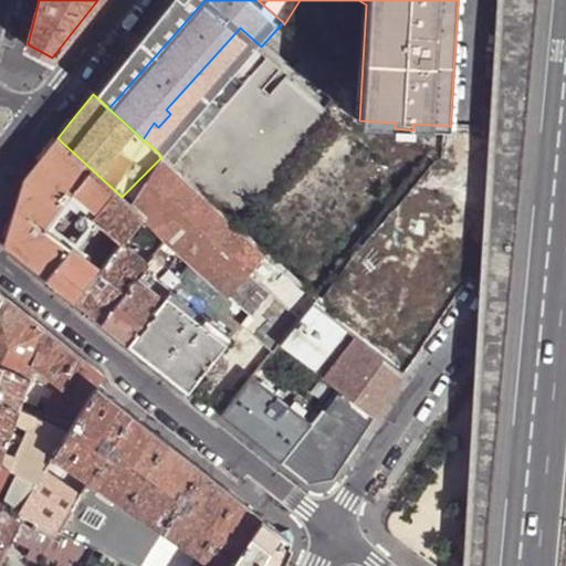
[(75,300),(119,243),(140,217),(123,199),(122,197),(58,138),(51,145),(23,181),(6,237),(8,242),(10,249),(41,272),(75,300)]
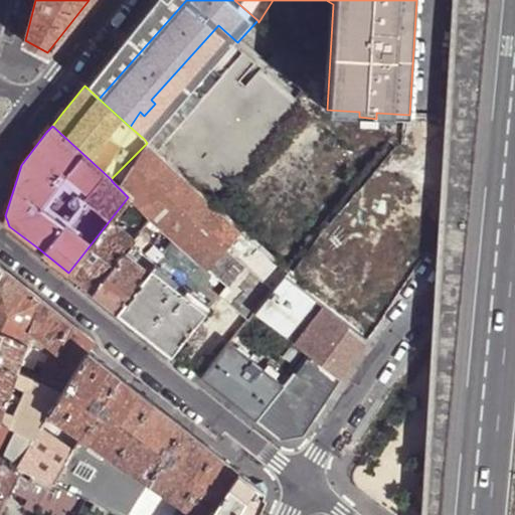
[(153,147),(112,181),(128,197),(133,203),(148,219),(171,240),(224,288),(218,295),(232,307),(244,293),(241,291),(232,283),(244,268),(253,276),(273,290),(284,276),(289,271),(216,203),(153,147)]
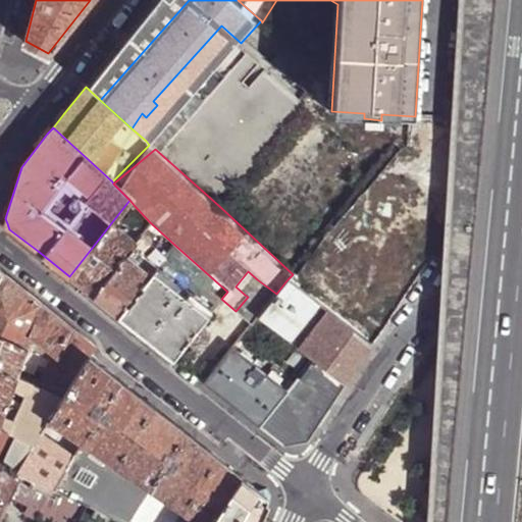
[(141,236),(123,220),(135,206),(129,200),(110,224),(134,244),(141,236)]
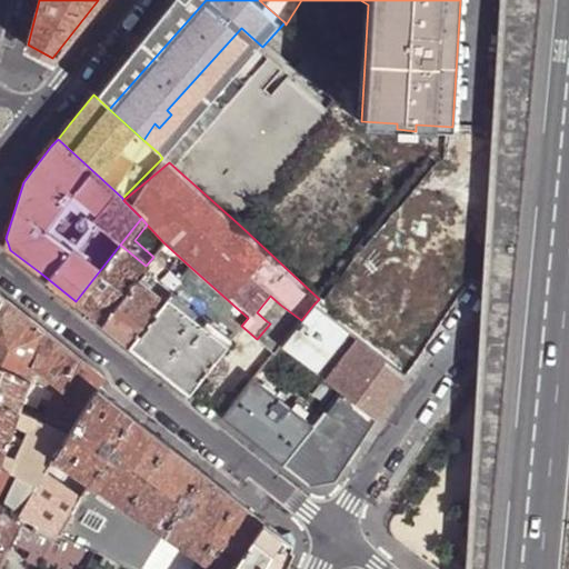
[(183,271),(189,266),(163,242),(158,251),(183,271)]
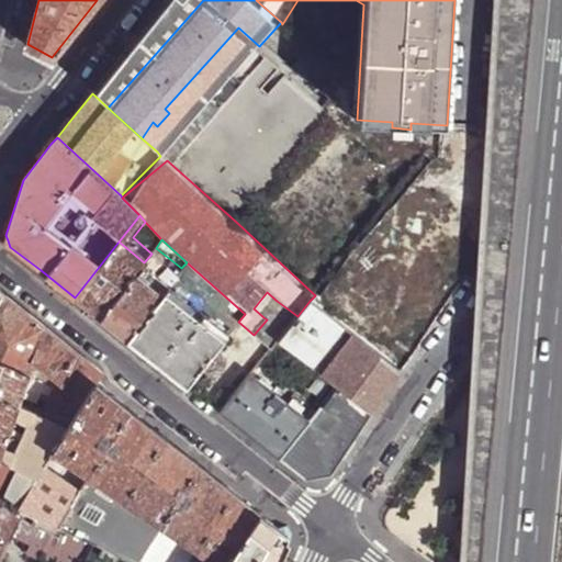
[(119,242),(75,298),(88,307),(101,318),(134,276),(141,266),(144,262),(119,242)]
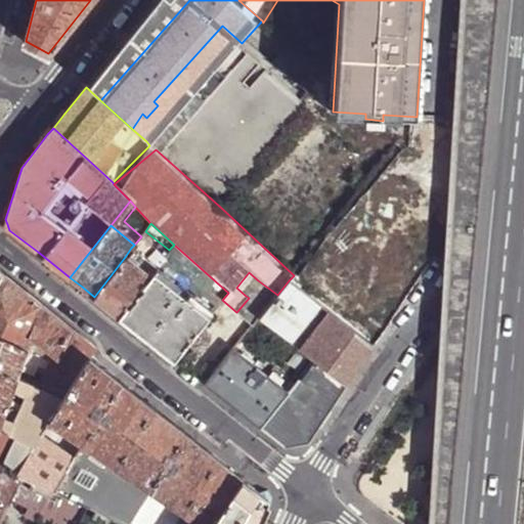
[(156,268),(131,248),(125,257),(148,276),(151,272),(156,268)]
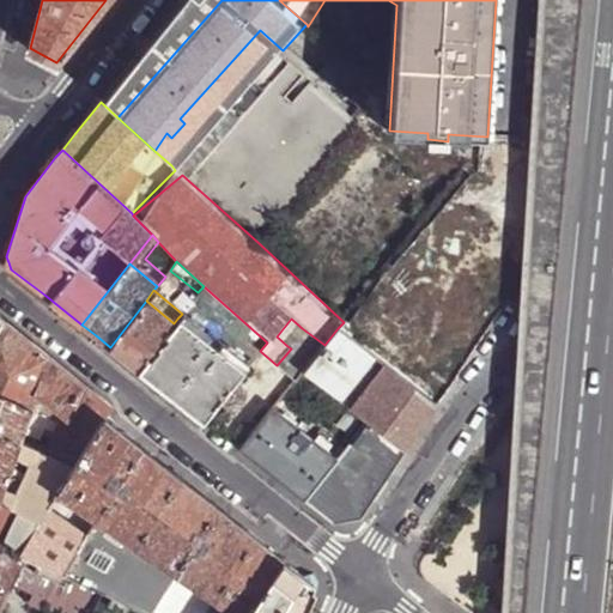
[(174,323),(146,301),(110,347),(126,359),(139,370),(174,323)]
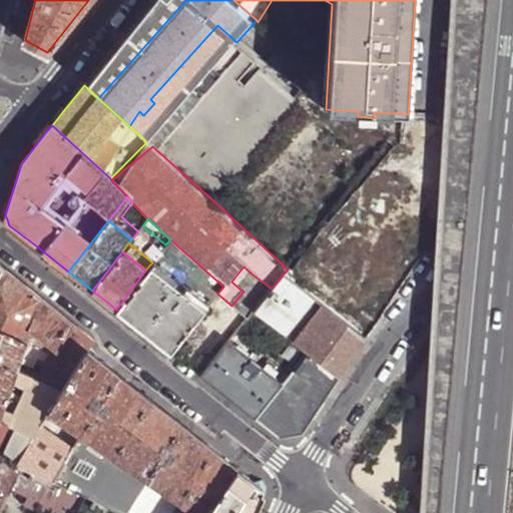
[(0,330),(26,342),(40,299),(17,280),(0,266),(0,330)]
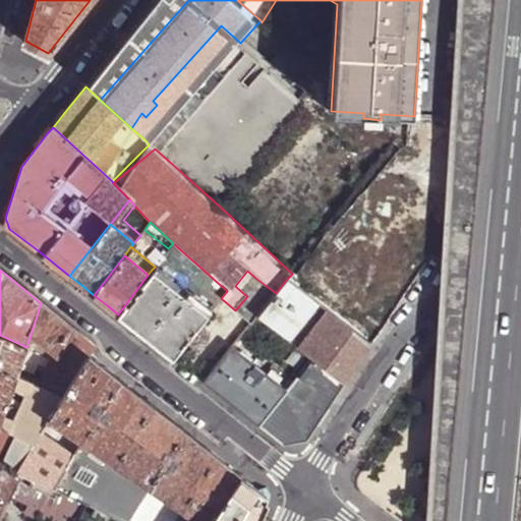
[(159,347),(174,358),(208,314),(151,271),(148,275),(118,314),(132,326),(159,347)]
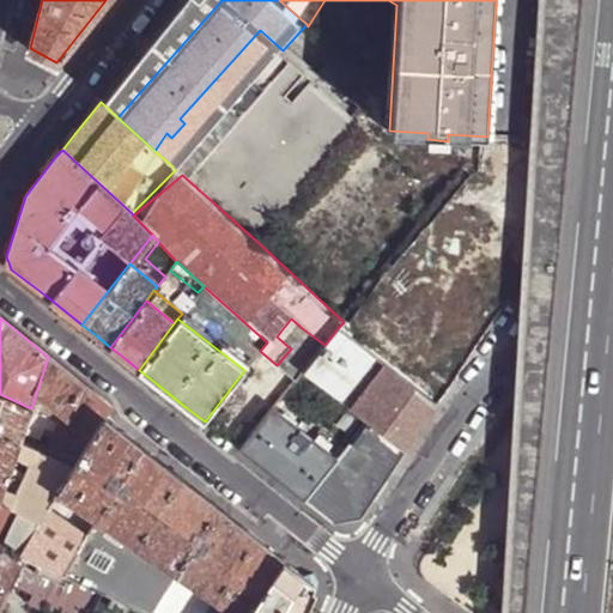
[(287,346),(302,328),(291,319),(277,337),(287,346)]
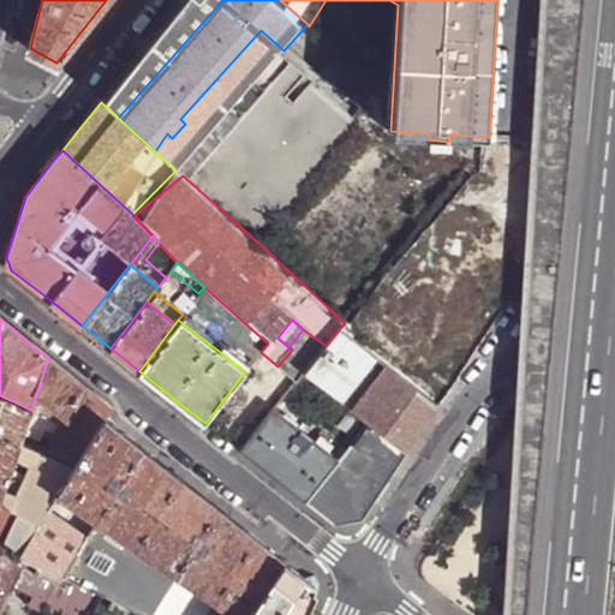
[(305,372),(326,346),(303,329),(288,347),(292,350),(278,366),(297,382),(305,372)]
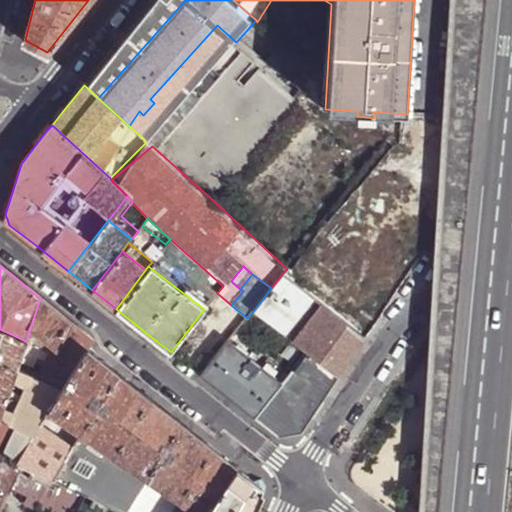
[(302,289),(282,274),(271,288),(254,310),(285,333),(314,298),(302,289)]
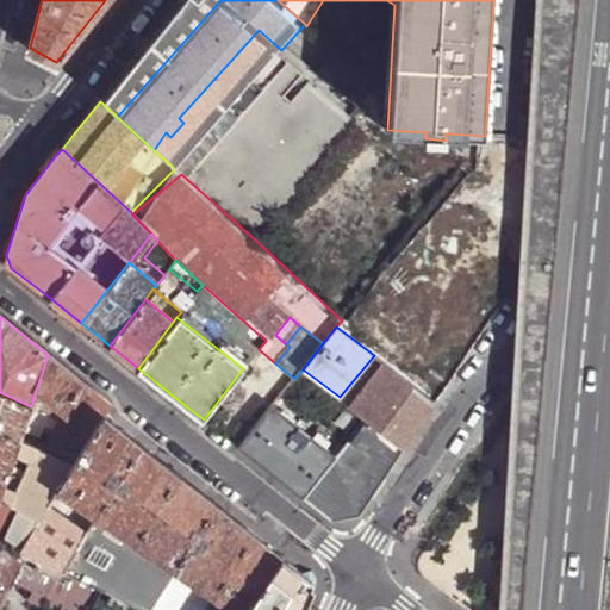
[(48,355),(31,406),(32,408),(92,435),(104,415),(105,416),(111,406),(63,367),(48,355)]
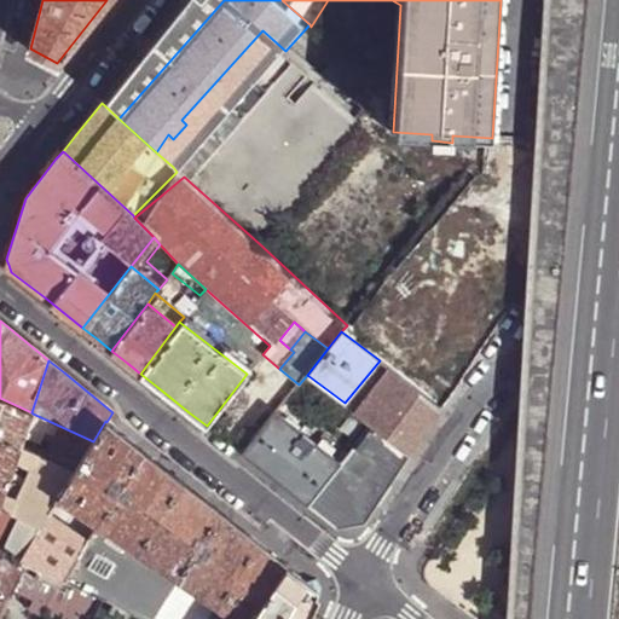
[(380,360),(345,403),(357,412),(391,369),(380,360)]
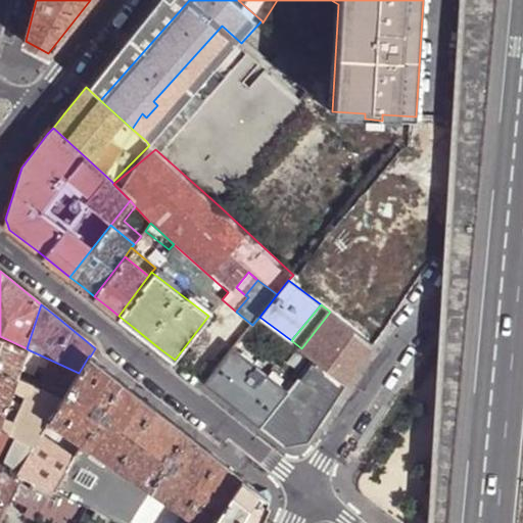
[(330,312),(301,348),(315,360),(347,384),(360,366),(373,345),(336,317),(330,312)]
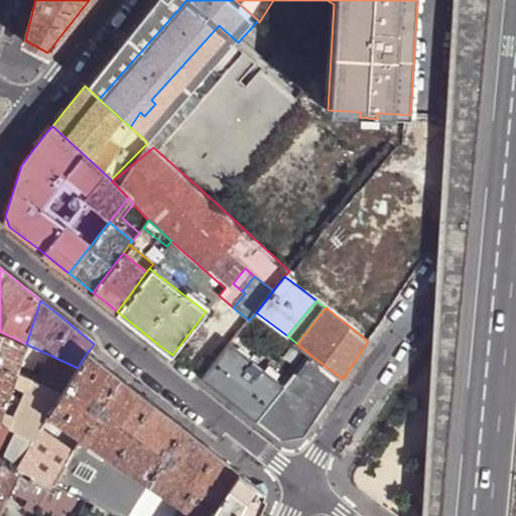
[(78,368),(27,345),(26,344),(0,332),(0,363),(17,372),(20,364),(34,370),(36,366),(45,370),(40,382),(62,393),(78,368)]
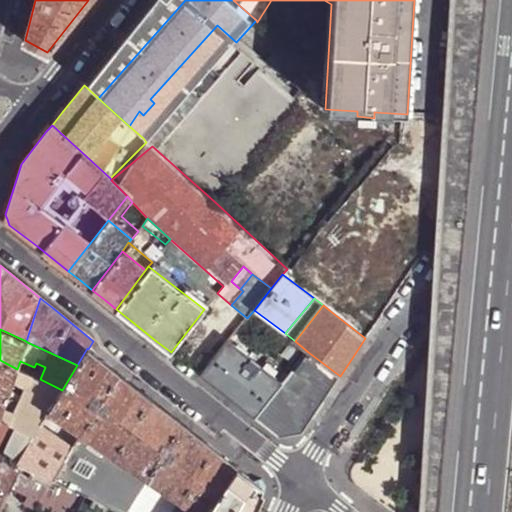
[(283,384),(229,341),(201,376),(232,400),(255,418),(283,384)]
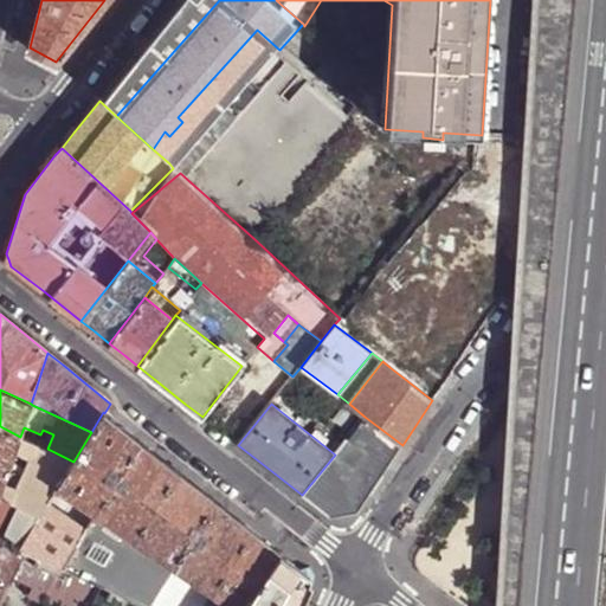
[(91,432),(73,462),(59,485),(65,490),(96,514),(97,513),(140,442),(118,424),(104,413),(103,412),(91,432)]
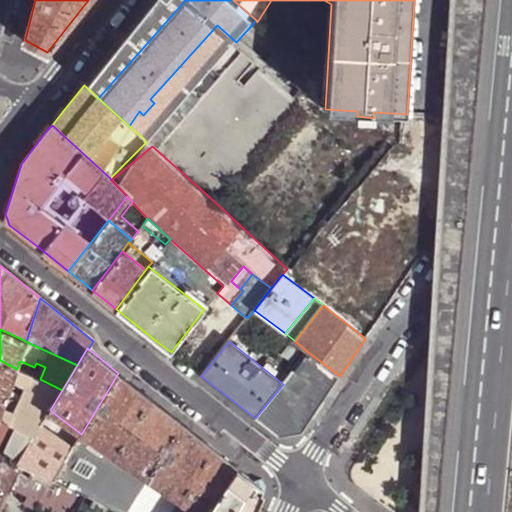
[(255,418),(279,437),(302,432),(311,420),(340,376),(308,352),(283,384),(255,418)]
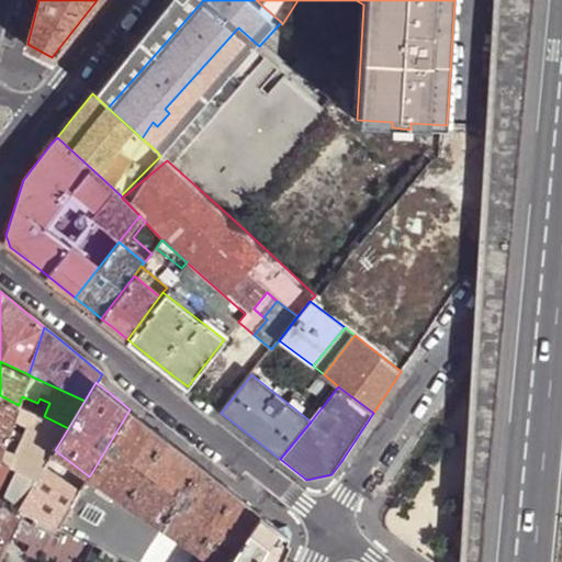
[(0,457),(1,458),(19,405),(0,395),(0,457)]
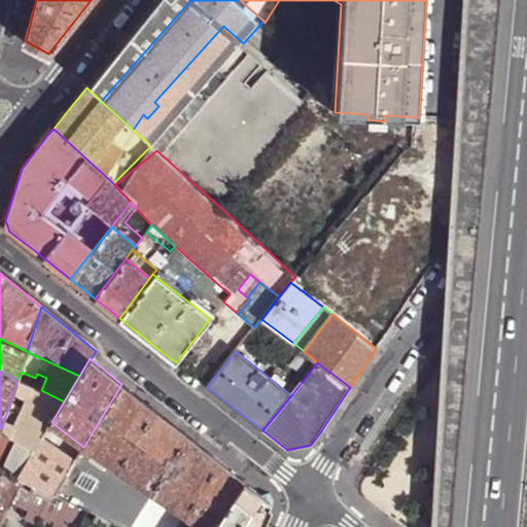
[(18,380),(1,429),(9,433),(36,446),(43,435),(48,427),(51,422),(64,401),(41,390),(18,380)]
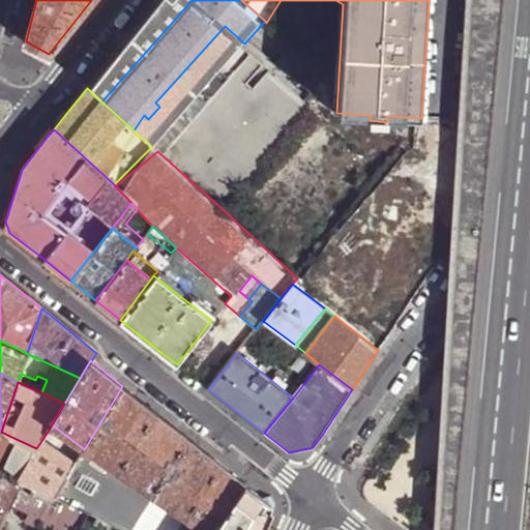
[(137,398),(122,386),(85,448),(120,472),(155,413),(137,398)]
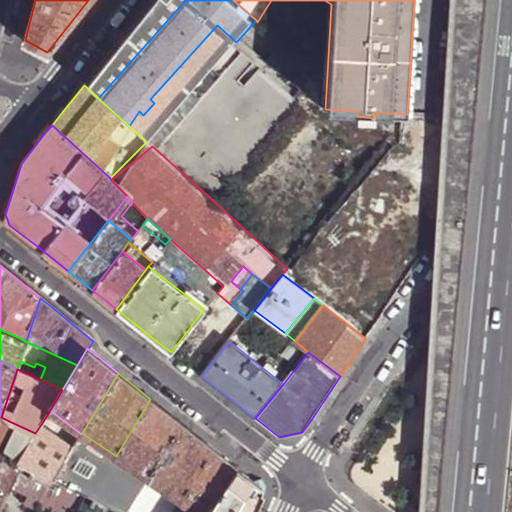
[(178,421),(150,399),(116,456),(182,501),(213,448),(178,421)]
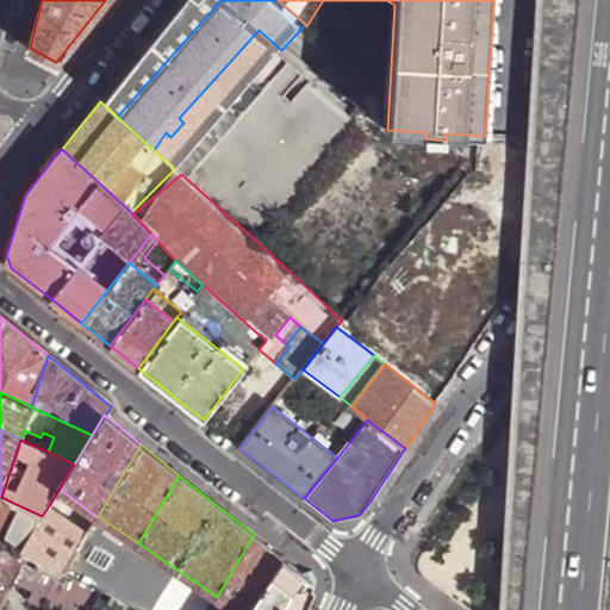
[(66,493),(60,489),(56,495),(62,498),(66,493)]
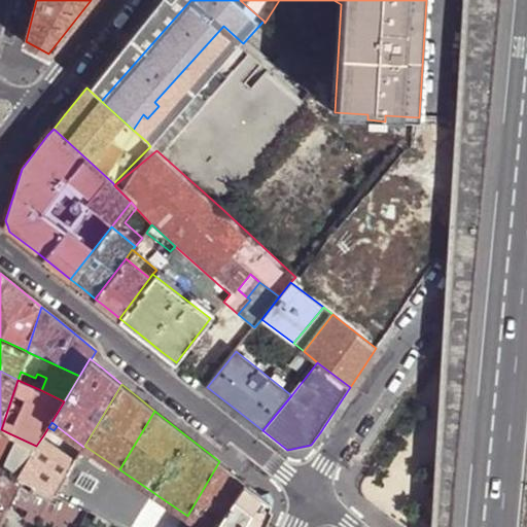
[(0,452),(9,433),(1,429),(0,428),(0,452)]
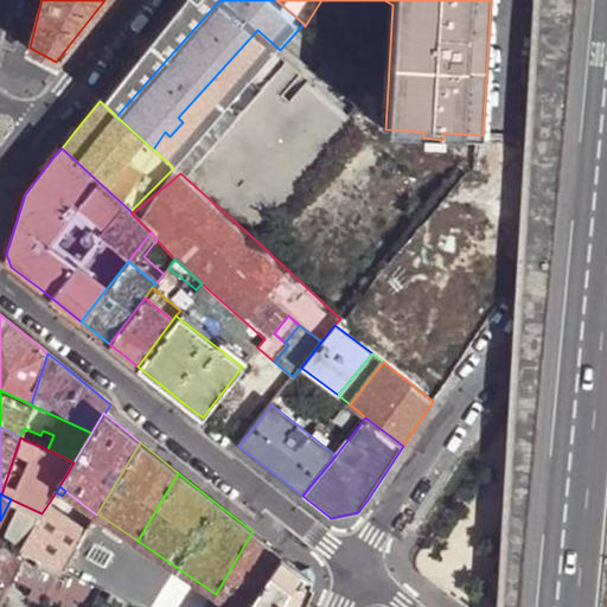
[(11,499),(0,521),(0,537),(20,549),(42,513),(11,499)]
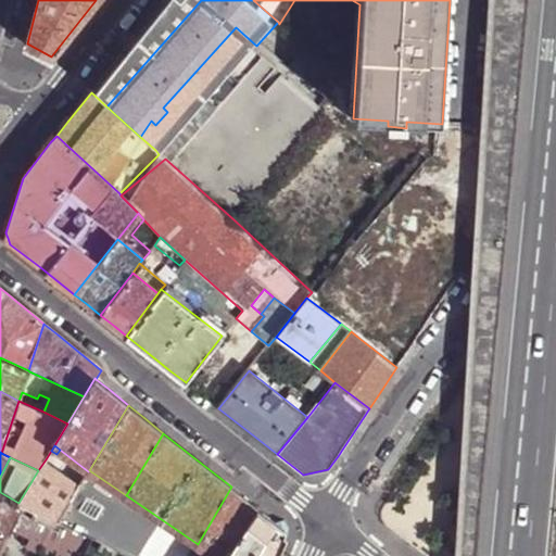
[(38,470),(19,503),(59,522),(79,487),(46,459),(38,470)]
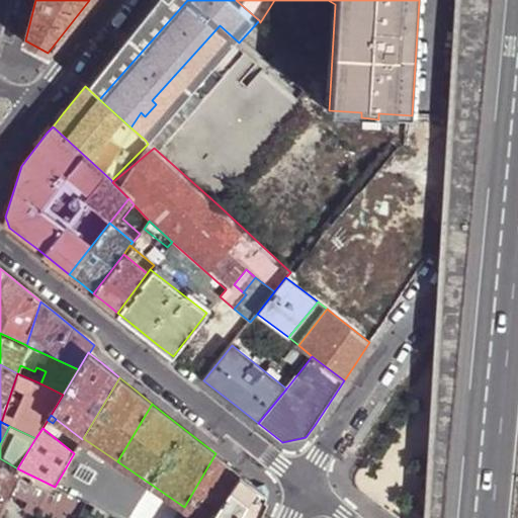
[(55,487),(87,502),(92,504),(117,461),(83,438),(82,439),(74,453),(55,487)]
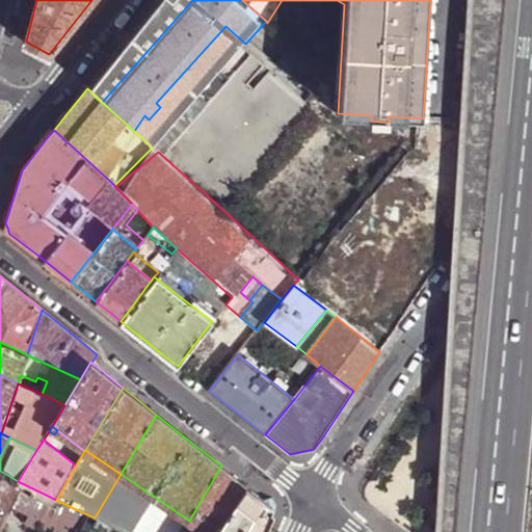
[(234,477),(221,466),(189,521),(206,531),(214,531),(245,485),(234,477)]
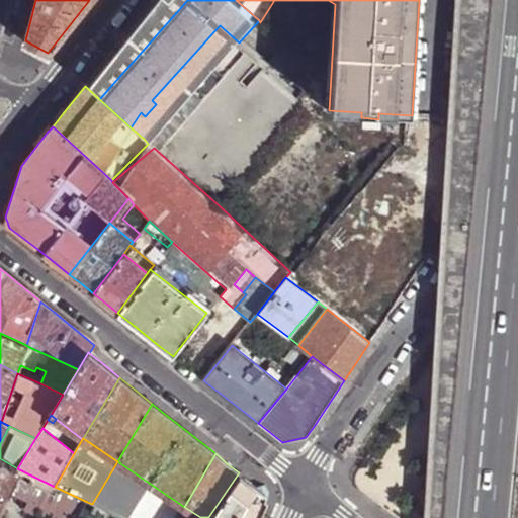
[(0,502),(6,491),(17,468),(0,458),(0,502)]
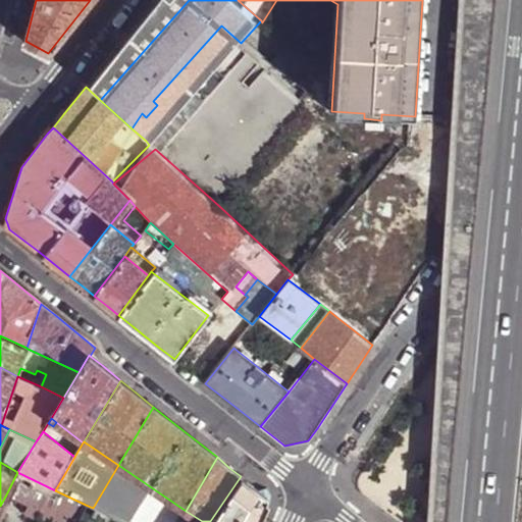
[(118,465),(93,508),(122,521),(178,521),(186,511),(118,465)]
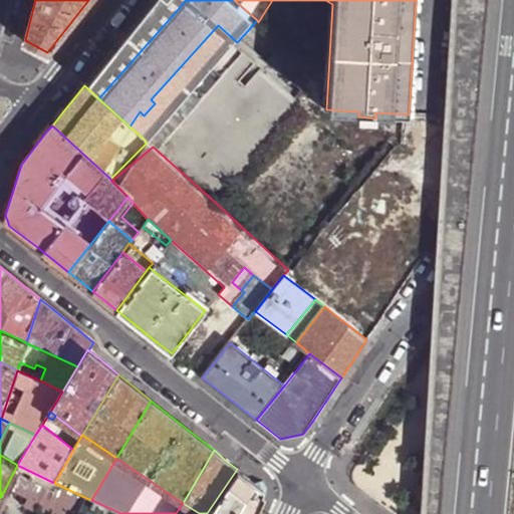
[(28,506),(44,513),(78,513),(86,498),(54,483),(17,465),(6,487),(32,499),(28,506)]
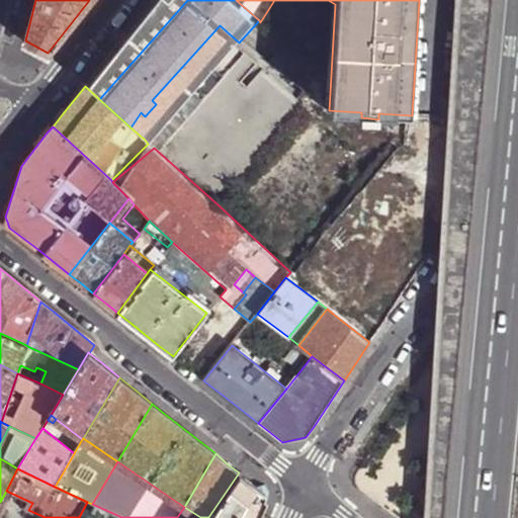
[(239,472),(208,517),(200,517),(184,507),(177,517),(254,517),(265,493),(253,484),(239,472)]
